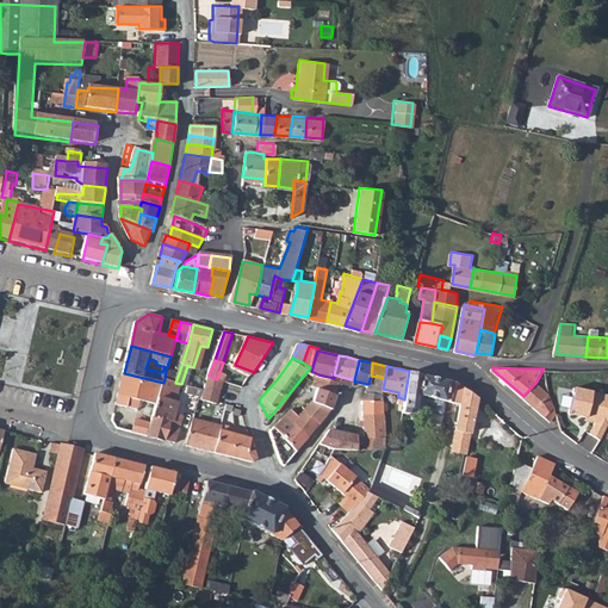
[(165,379),(175,383),(179,373),(166,370),(165,379)]
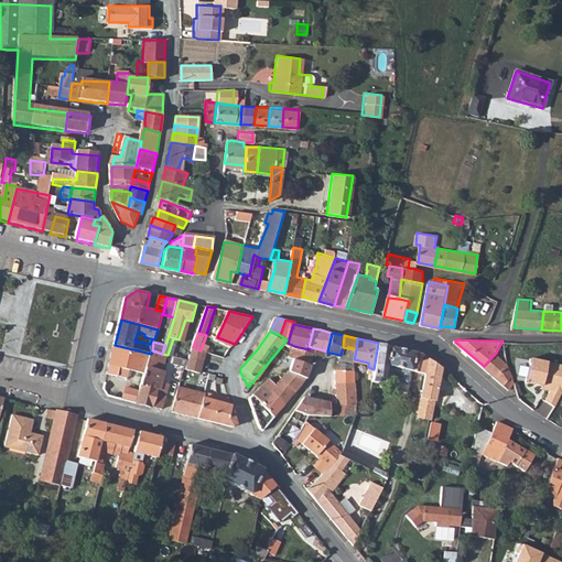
[(374,369),(371,382),(380,384),(381,379),(387,380),(388,376),(411,380),(413,373),(428,375),(420,414),(433,417),(443,368),(431,359),(418,353),(378,343),(374,369)]
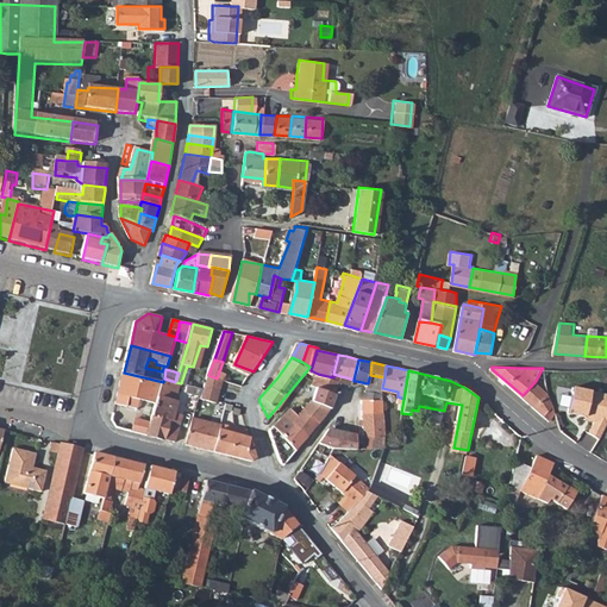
[(142,399),(157,402),(163,382),(124,373),(117,402),(129,406),(131,395),(142,399)]
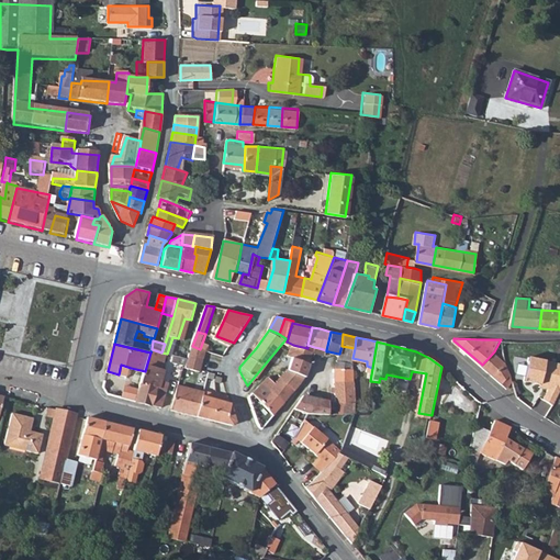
[(190,355),(203,358),(205,350),(200,349),(192,346),(190,355)]
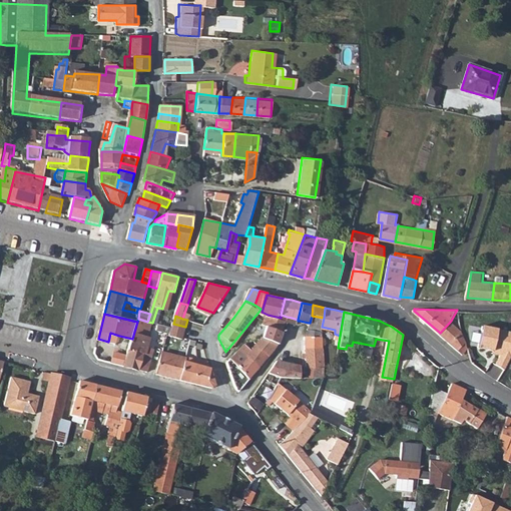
[(270,324),(283,332),(286,321),(281,318),(272,316),(271,322),(270,322),(270,324)]
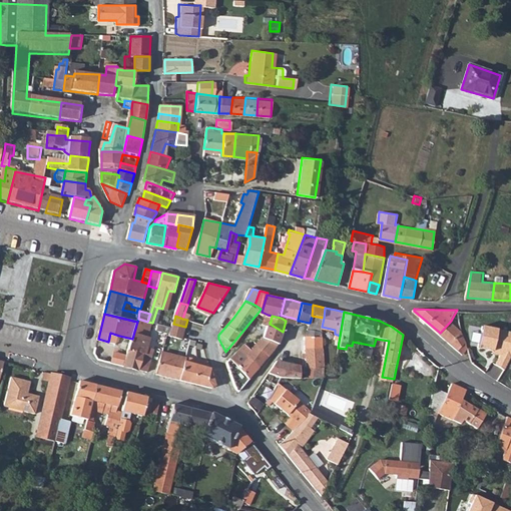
[(305,336),(305,341),(322,341),(322,327),(324,318),(312,316),(310,323),(309,323),(306,336),(305,336)]
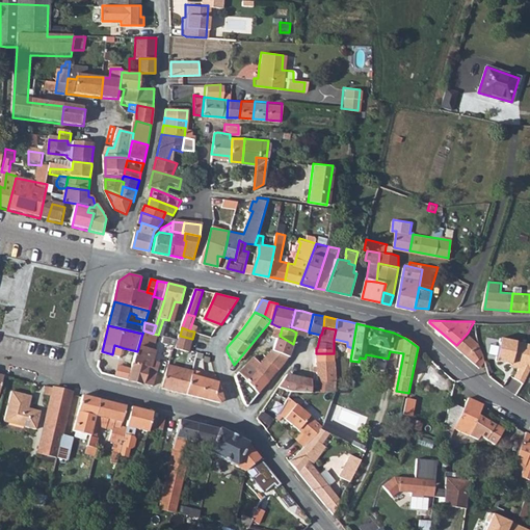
[(128,380),(153,386),(159,363),(154,361),(156,352),(154,351),(158,335),(153,334),(143,330),(142,334),(137,351),(132,369),(128,380)]
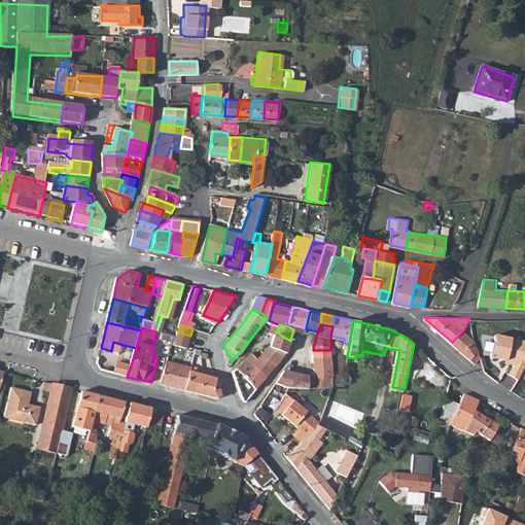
[(481,357),(476,343),(463,329),(452,342),(476,363),(481,357)]
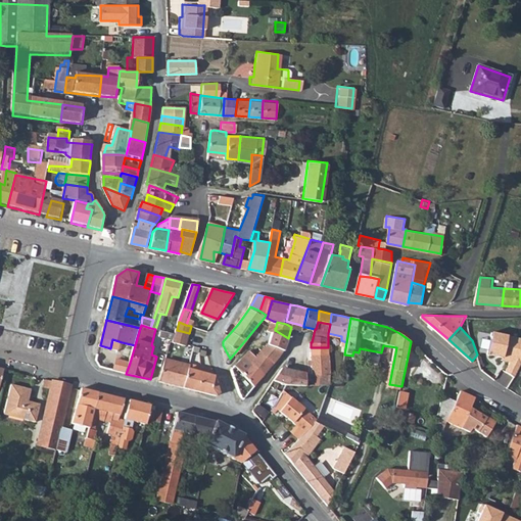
[(174,341),(186,344),(189,333),(177,330),(176,334),(174,341)]
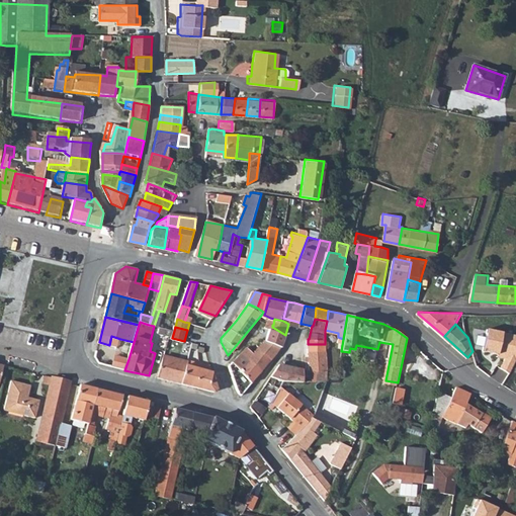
[(270,338),(280,348),(285,335),(272,327),(270,338)]
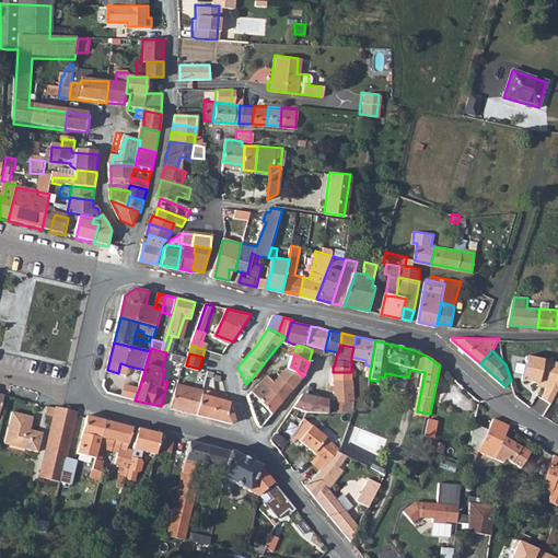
[(557,362),(526,356),(522,379),(537,382),(548,385),(546,387),(541,397),(550,405),(557,387),(557,362)]
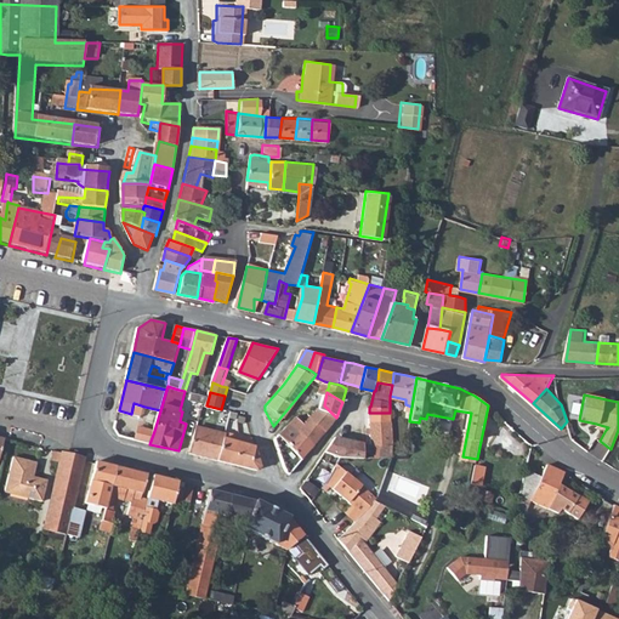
[(141,418),(145,407),(134,403),(131,414),(141,418)]
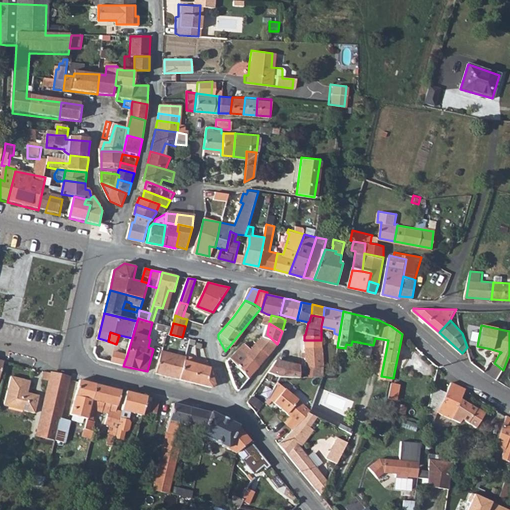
[(254,343),(267,356),(275,348),(277,344),(267,334),(264,332),(254,343)]
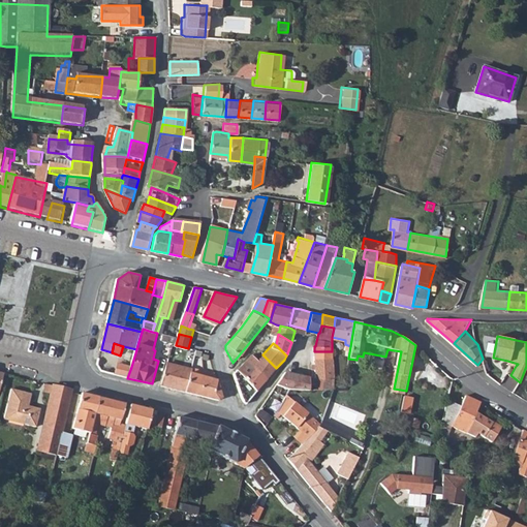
[(122,365),(131,367),(136,349),(123,346),(120,355),(118,364),(122,365)]
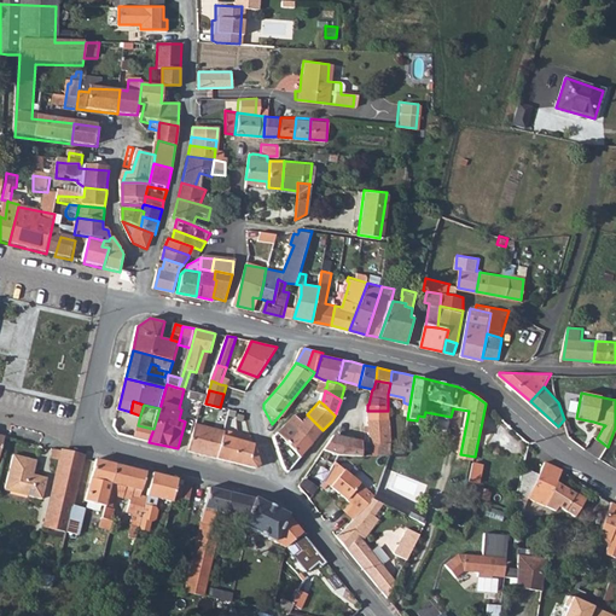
[(280,463),(288,472),(312,443),(297,426),(303,418),(297,414),(295,411),(272,435),(280,463)]
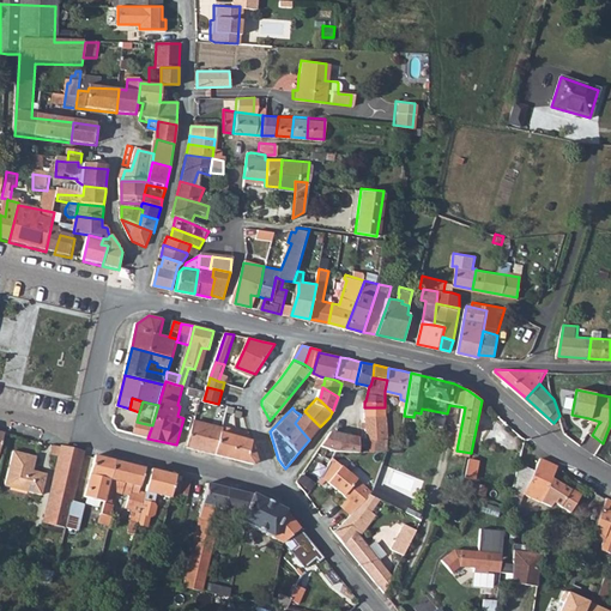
[(373,439),(385,439),(385,407),(364,407),(368,439),(373,439)]
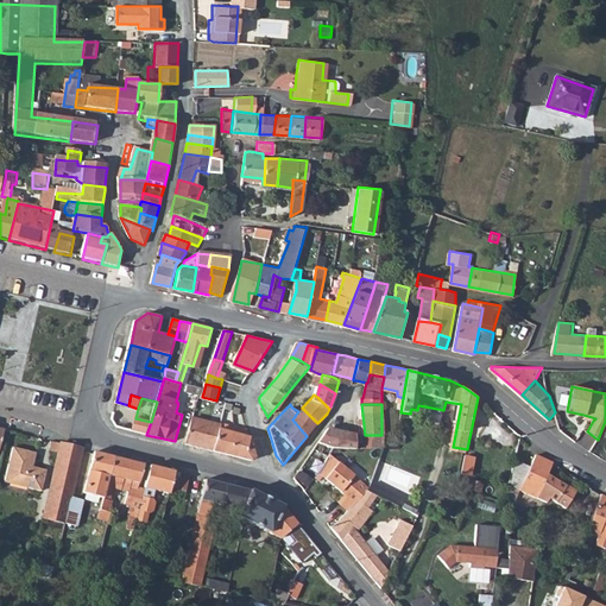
[(292,420),(307,436),(317,423),(302,408),(298,411),(292,420)]
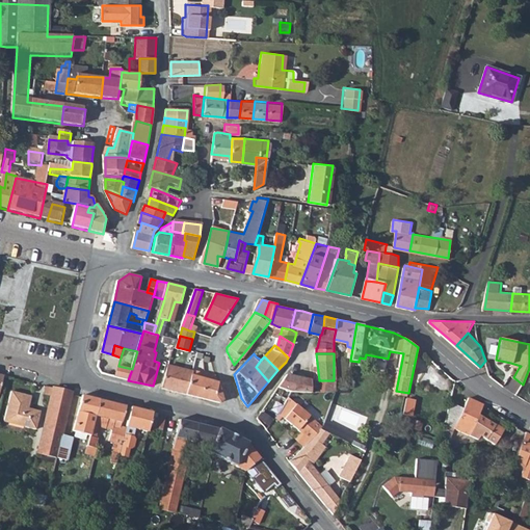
[(163,389),(187,394),(191,376),(192,371),(167,366),(163,389)]
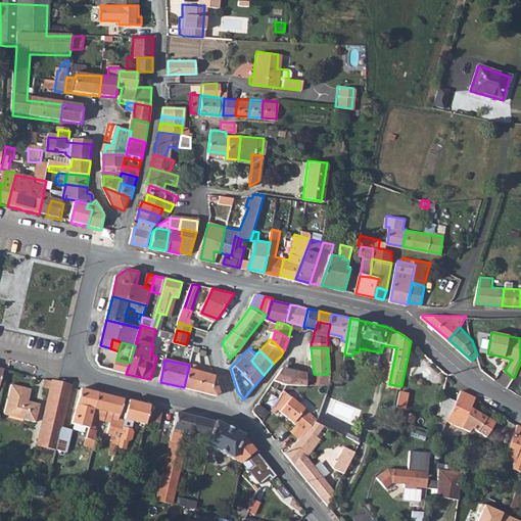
[(117,372),(126,374),(130,363),(121,361),(117,372)]
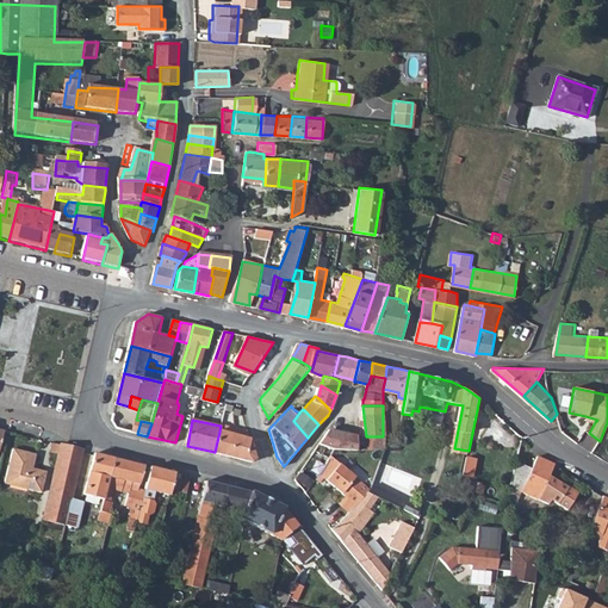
[(320,442),(335,447),(358,450),(358,436),(359,434),(330,428),(320,442)]
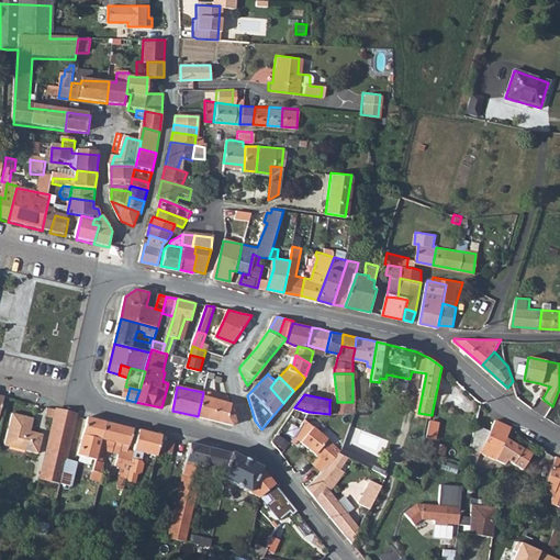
[(202,398),(198,416),(234,425),(238,422),(232,403),(202,398)]
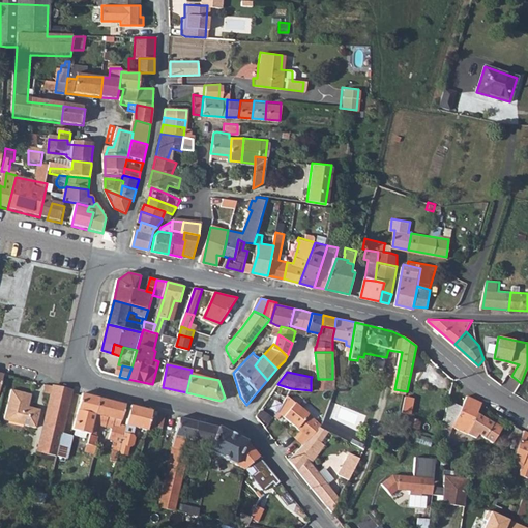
[(323,390),(332,390),(332,379),(322,379),(323,390)]
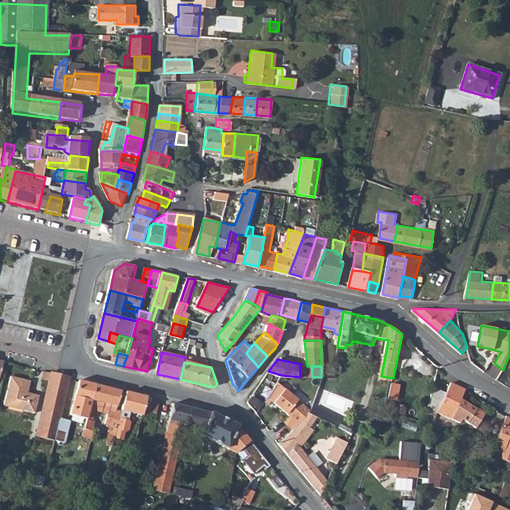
[(37,437),(57,441),(61,421),(71,378),(45,372),(43,380),(50,382),(37,437)]
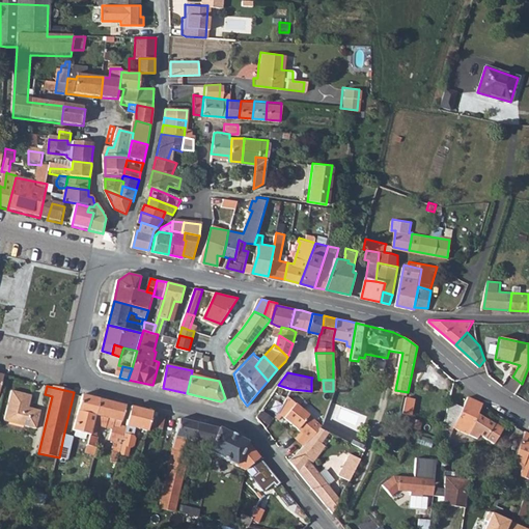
[(29,408),(31,395),(11,391),(4,420),(26,425),(26,427),(36,430),(40,411),(29,408)]
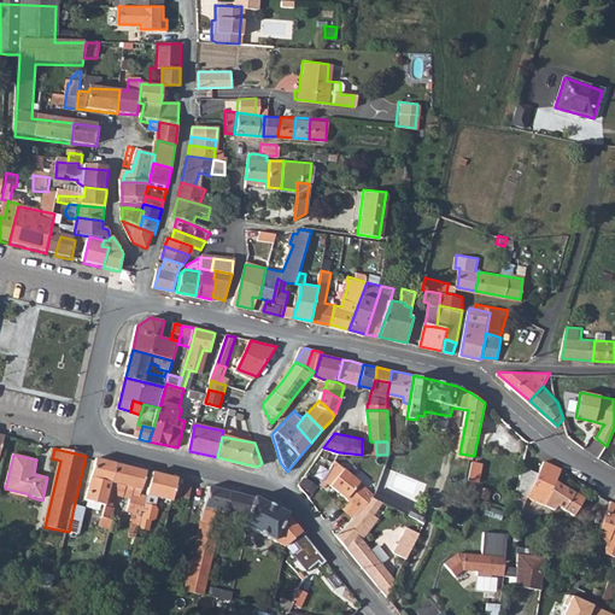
[(111,495),(112,484),(117,463),(97,458),(88,502),(99,504),(97,516),(105,519),(111,495)]
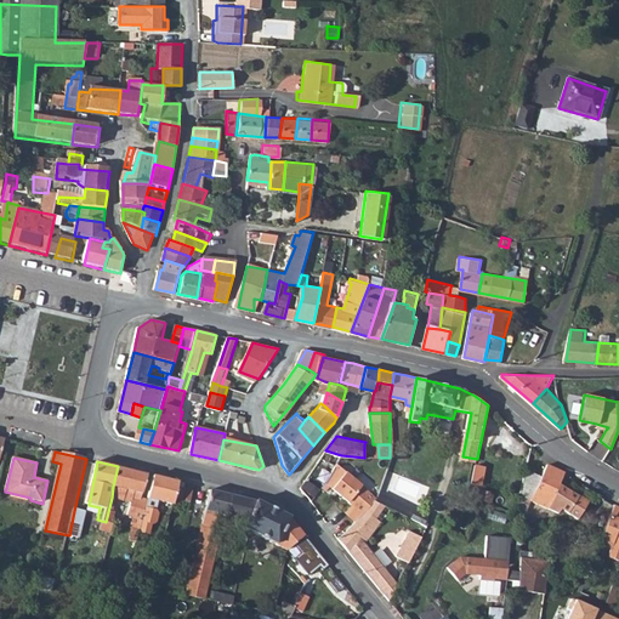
[(472,463),(469,483),(482,484),(484,464),(472,463)]
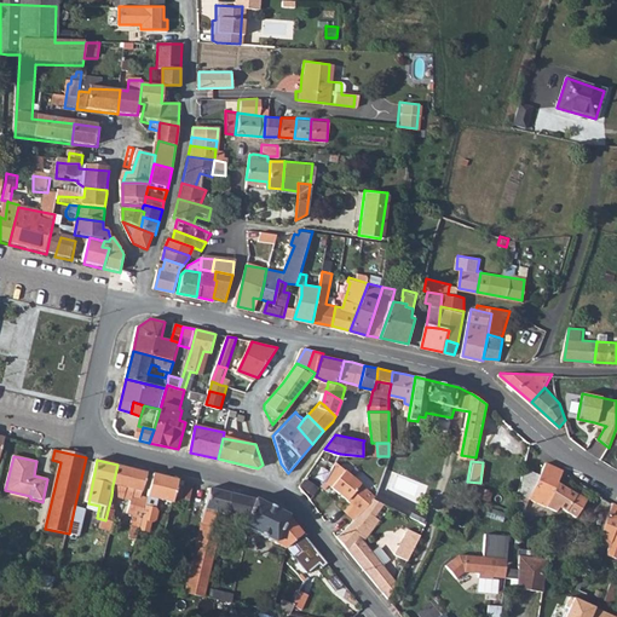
[(334,462),(326,483),(353,503),(349,512),(355,518),(372,496),(374,494),(334,462)]
